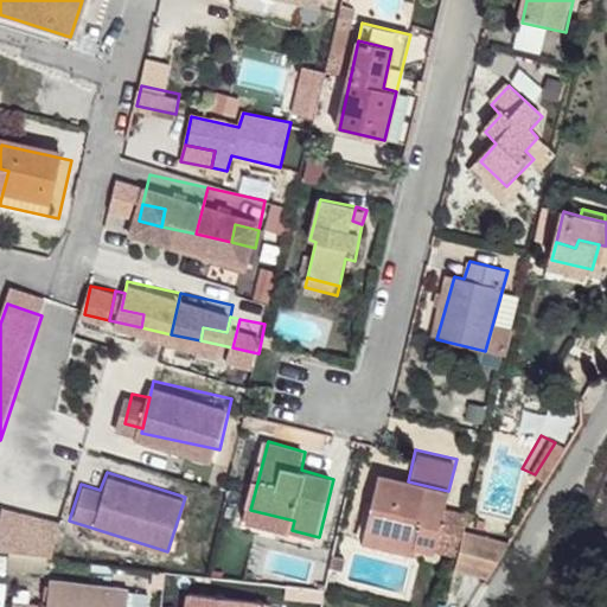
[(374,500),(368,528),(395,532),(396,529),(417,535),(415,544),(435,549),(448,491),(408,481),(379,474),(374,500)]
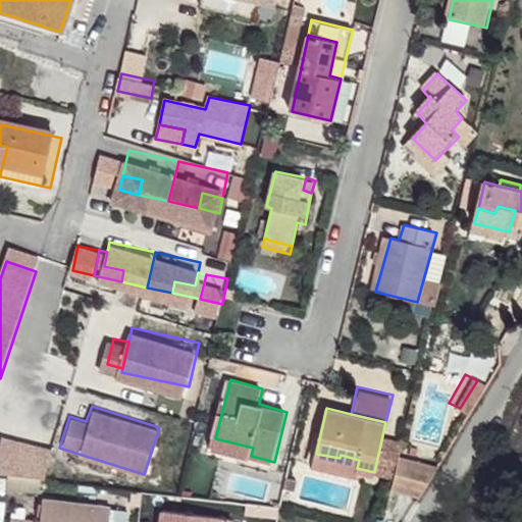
[(0,466),(43,477),(50,446),(0,433),(0,466)]
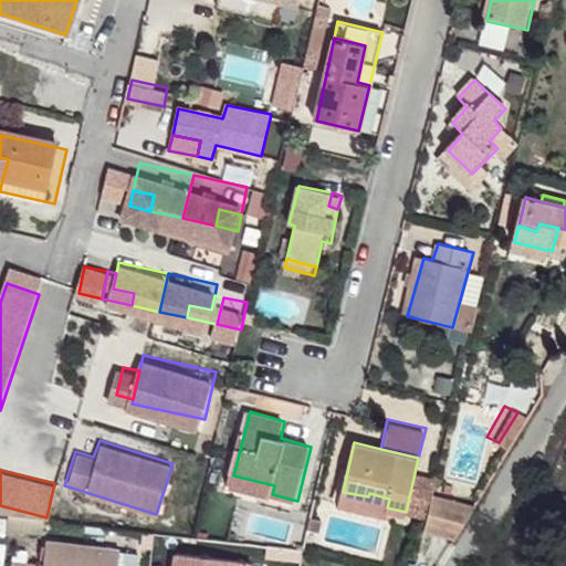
[(233,475),(231,483),(272,494),(274,485),(233,475)]
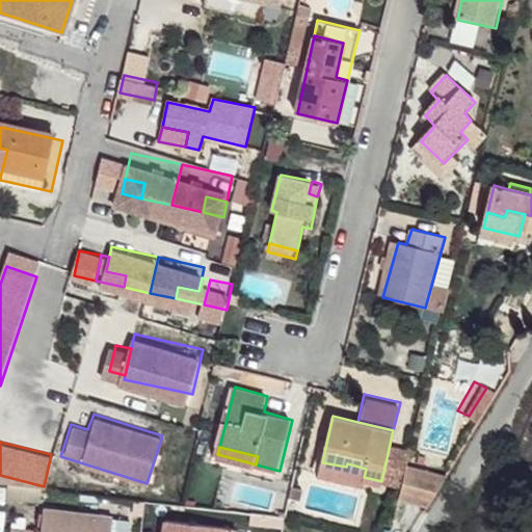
[(322,462),(320,473),(363,482),(364,477),(366,469),(347,463),(346,467),(322,462)]
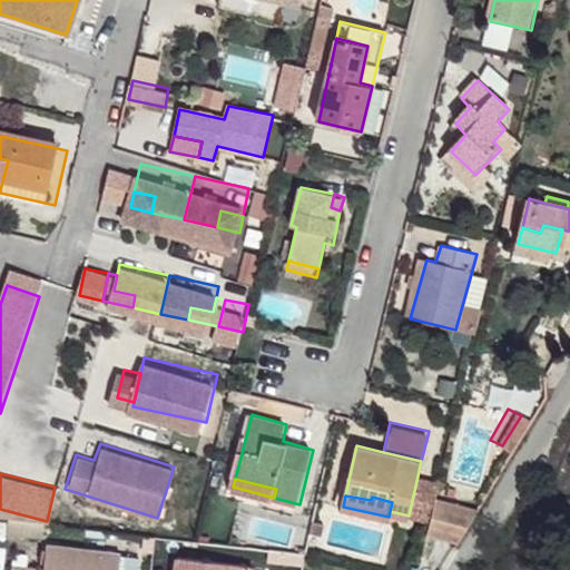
[(436,495),(429,529),(453,534),(471,504),(436,495)]
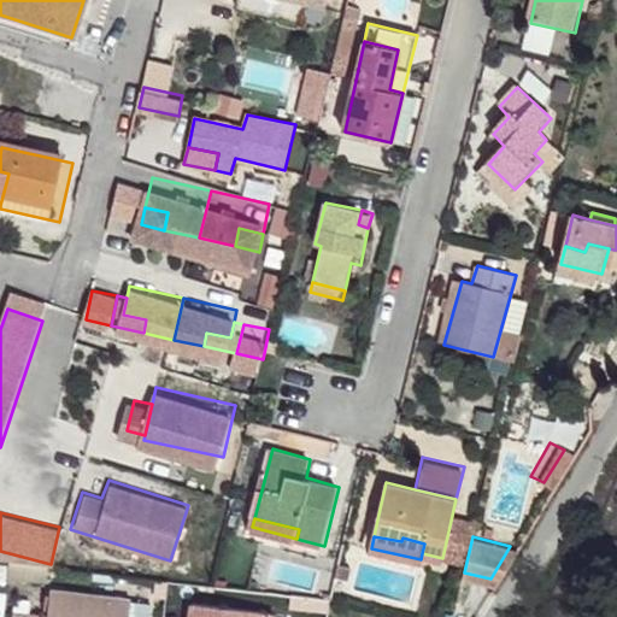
[(46,589),(40,616),(124,616),(128,609),(46,589)]
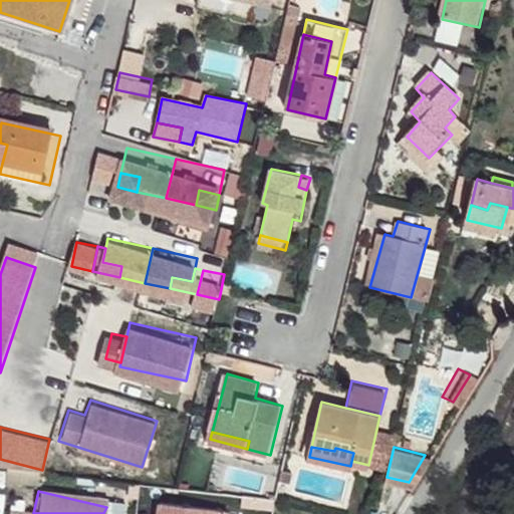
[(181,492),(180,501),(188,503),(189,492),(181,492)]
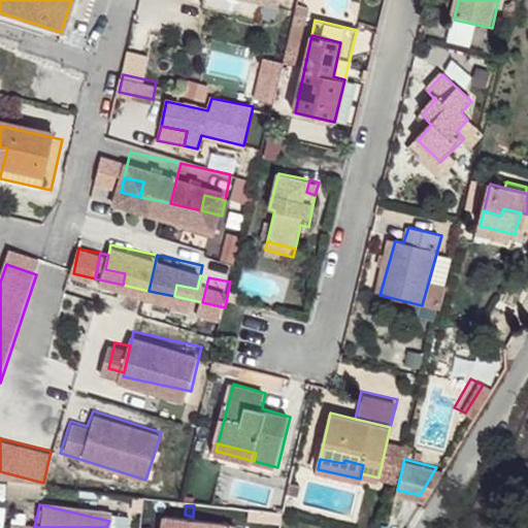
[(228,509),(226,523),(249,526),(251,510),(228,509)]
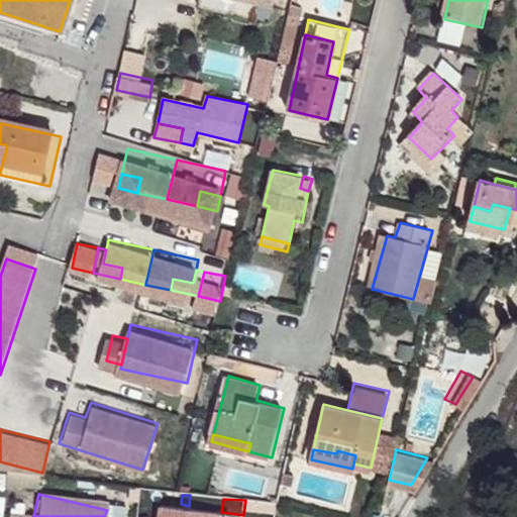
[(108,501),(106,516),(123,516),(124,502),(108,501)]
